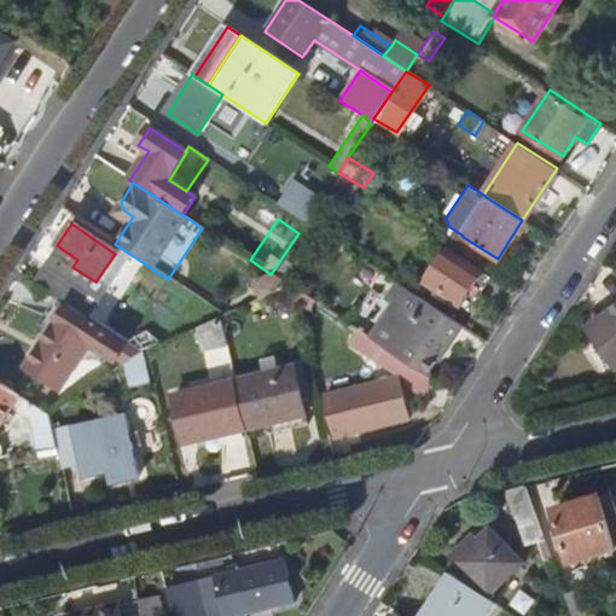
[(447,250),(424,284),(459,306),(480,273),(447,250)]
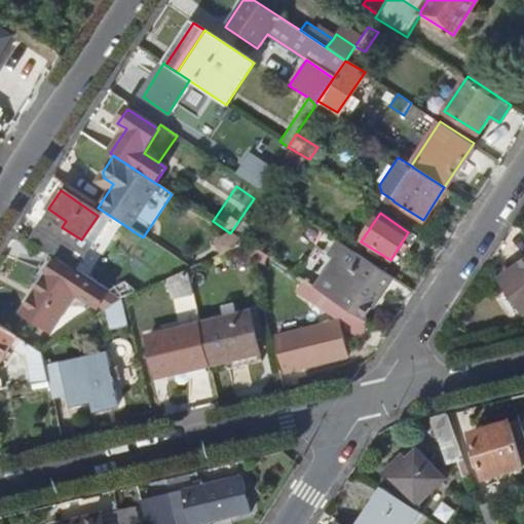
[(31,238),(67,260),(77,244),(41,221),(31,238)]
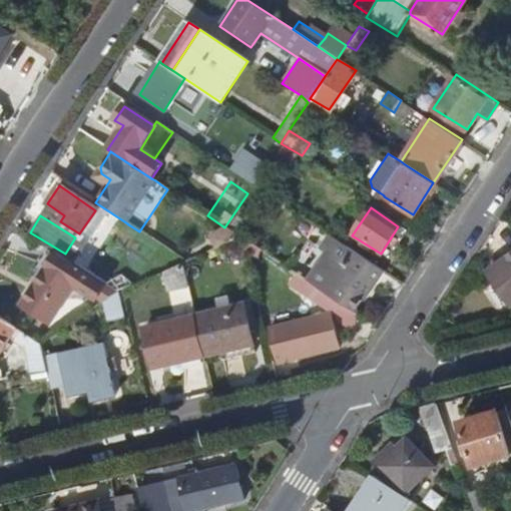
[(326,254),(309,282),(356,312),(365,297),(359,293),(362,287),(366,290),(369,290),(371,289),(372,287),(383,272),(328,235),(319,249),(326,254)]
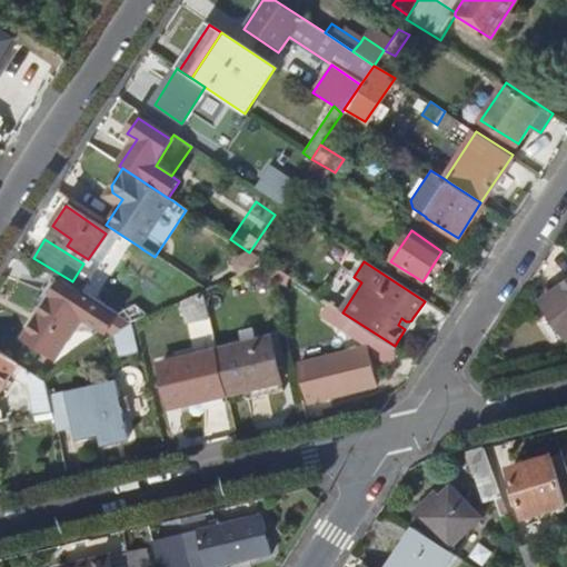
[(267,262),(271,281),(284,284),(287,276),(267,262)]
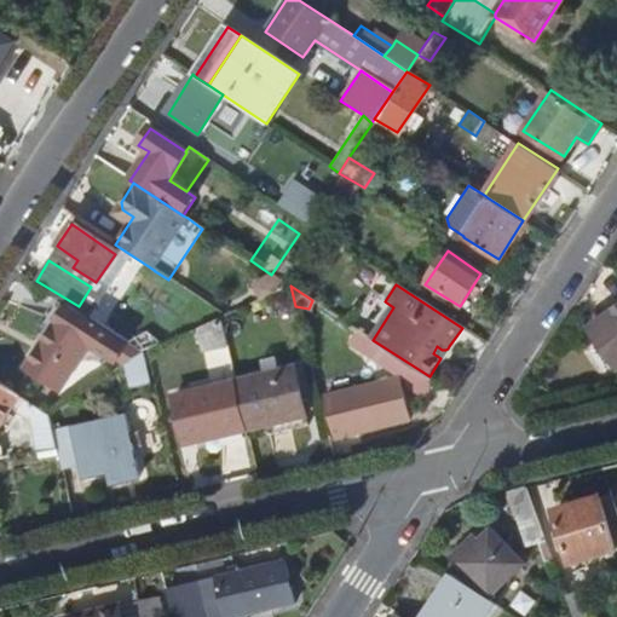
[(68,304),(23,368),(46,382),(76,340),(87,349),(113,363),(125,347),(84,319),(86,316),(68,304)]
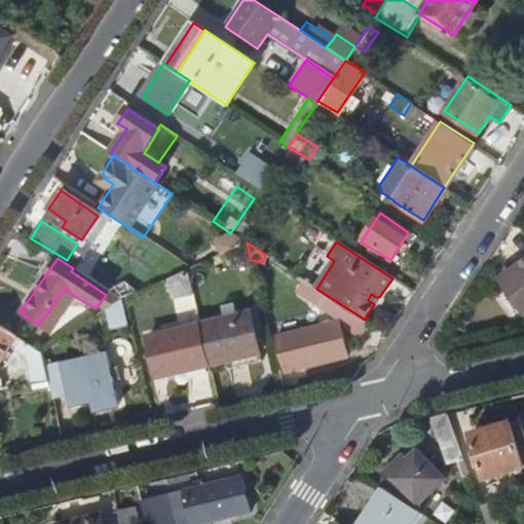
[(523,259),(497,279),(522,313),(523,310),(523,259)]
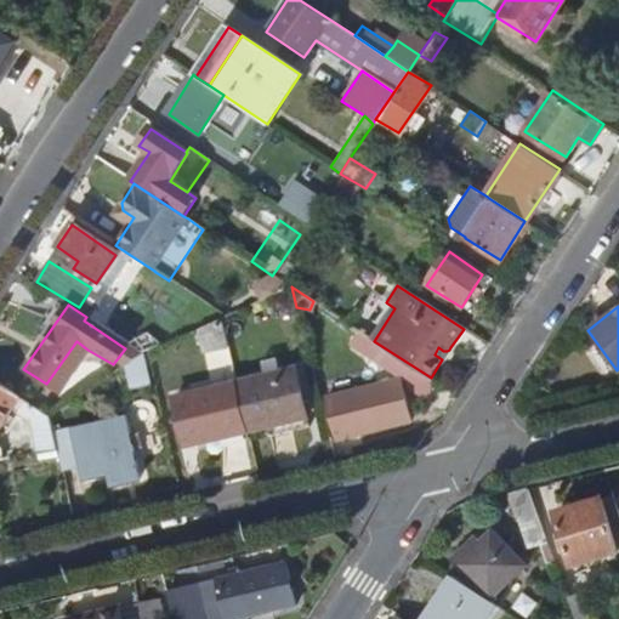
[(374,341),(365,336),(361,344),(380,356),(378,362),(391,372),(393,368),(410,380),(407,385),(422,396),(433,379),(431,378),(374,341)]
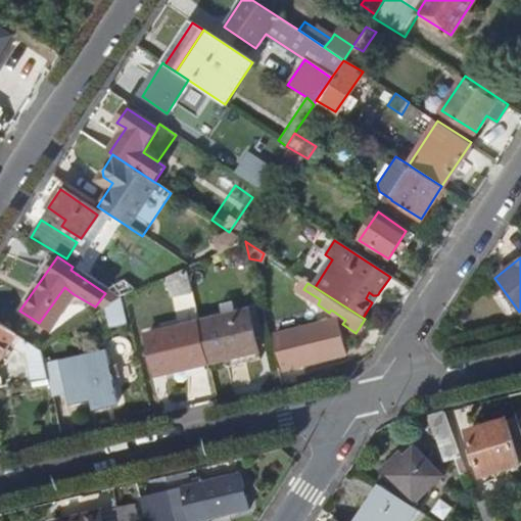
[(64,287),(39,323),(49,329),(74,294),(64,287)]
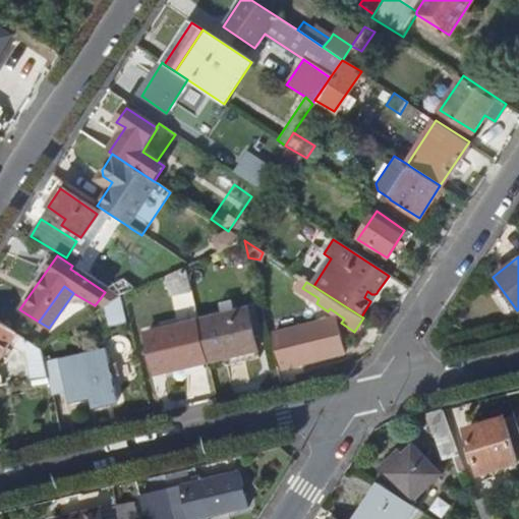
[(104,307),(108,326),(126,323),(120,296),(104,307)]
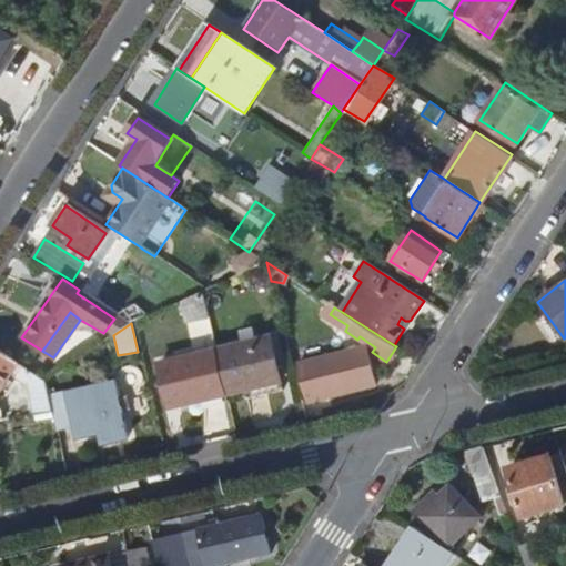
[(215,350),(224,390),(225,393),(279,382),(269,337),(215,350)]
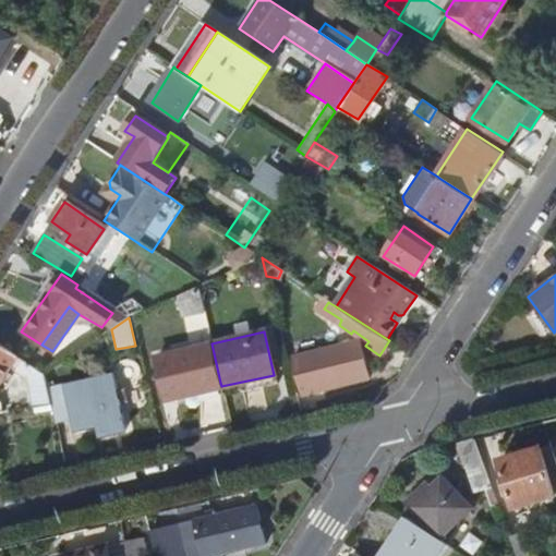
[(359,341),(292,357),(302,395),(367,377),(359,341)]
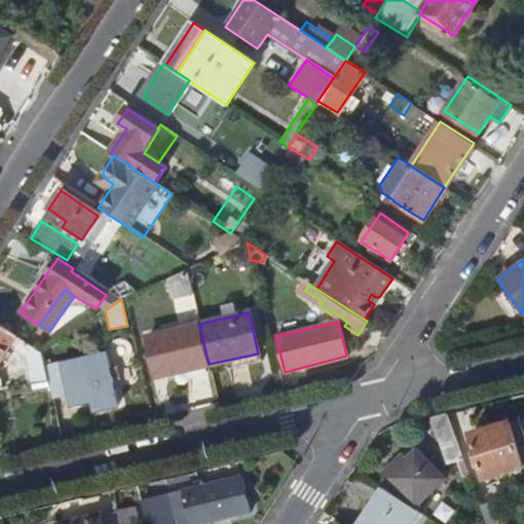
[(147,335),(157,376),(176,372),(176,368),(208,361),(199,324),(147,335)]
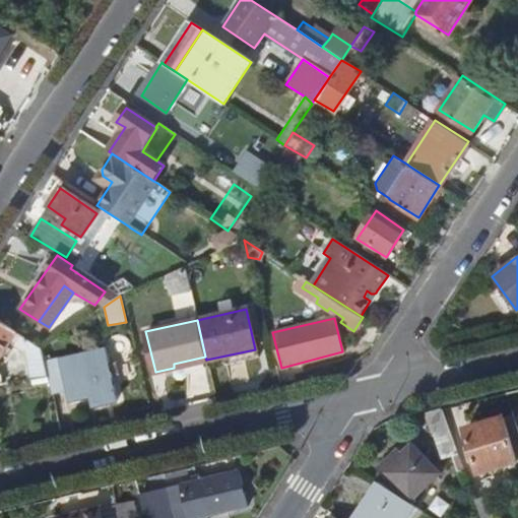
[(0,351),(7,341),(13,333),(0,323),(0,351)]
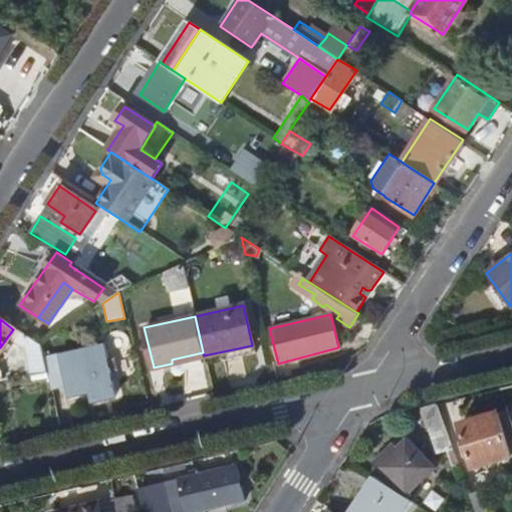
[(27,355),(32,372),(44,370),(41,357),(38,345),(13,329),(7,337),(30,352),(27,355)]
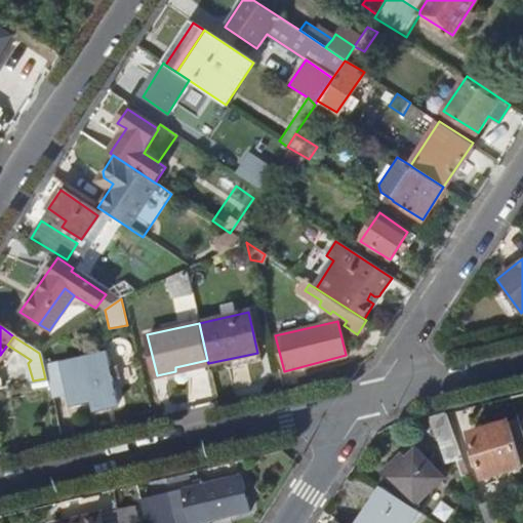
[(42,365),(45,378),(49,395),(66,392),(69,404),(88,399),(91,409),(116,403),(105,351),(42,365)]
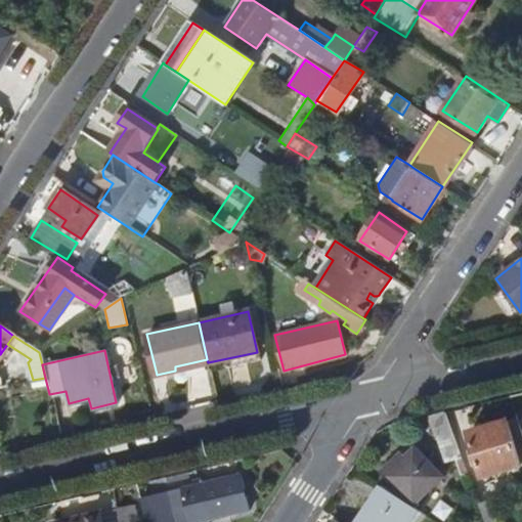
[(428,412),(445,461),(461,457),(444,409),(428,412)]
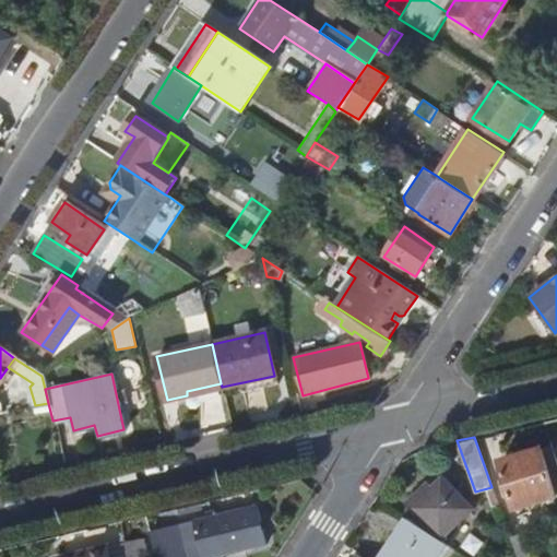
[(499,459),(512,506),(556,492),(556,467),(549,443),(499,459)]
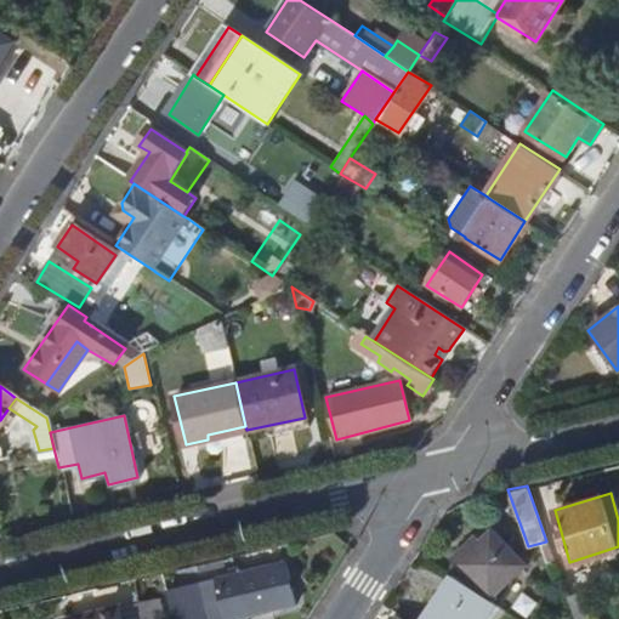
[(458,563),(490,597),(524,564),(492,529),(458,563)]
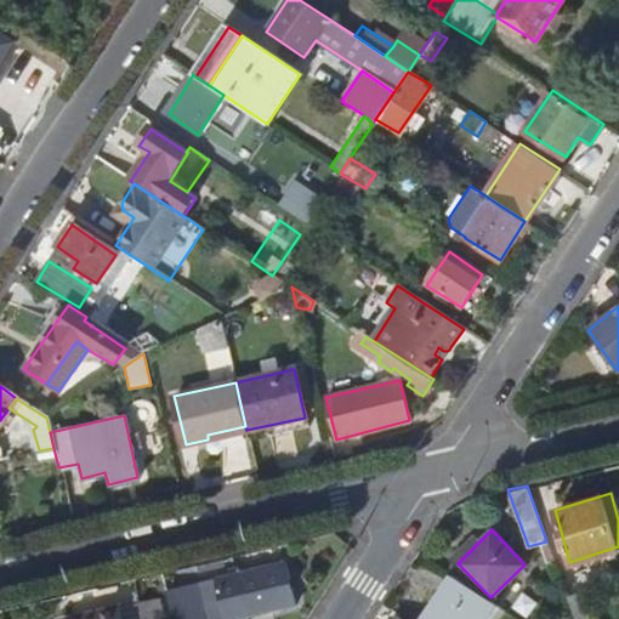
[(283,564),(176,588),(182,618),(186,618),(204,615),(204,618),(227,618),(291,605),(283,564)]
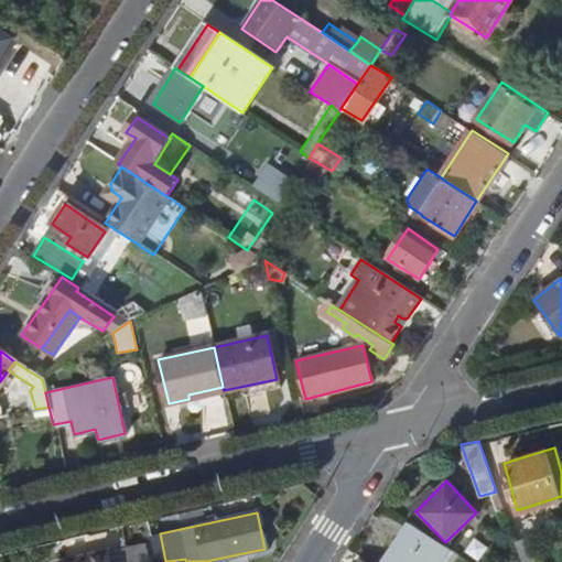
[(411,521),(382,561),(438,561),(449,547),(411,521)]
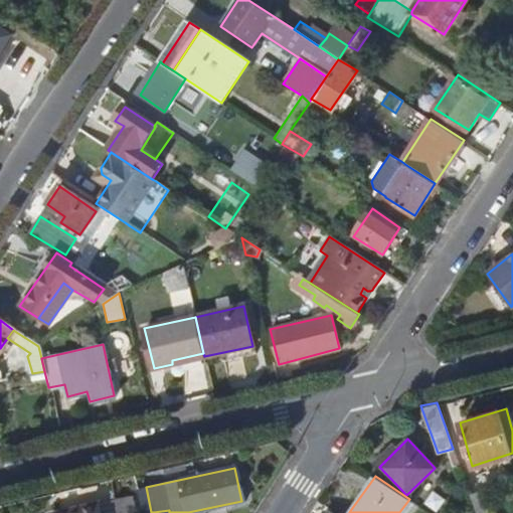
[(114,499),(115,512),(132,512),(131,497),(114,499)]
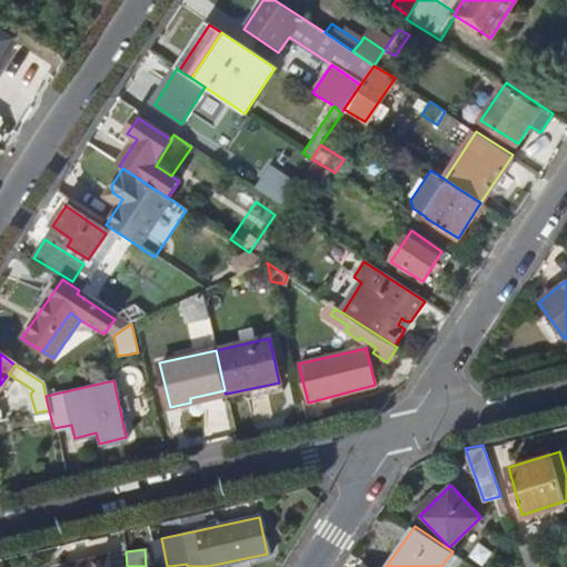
[(127,566),(126,551),(107,556),(109,566),(127,566)]
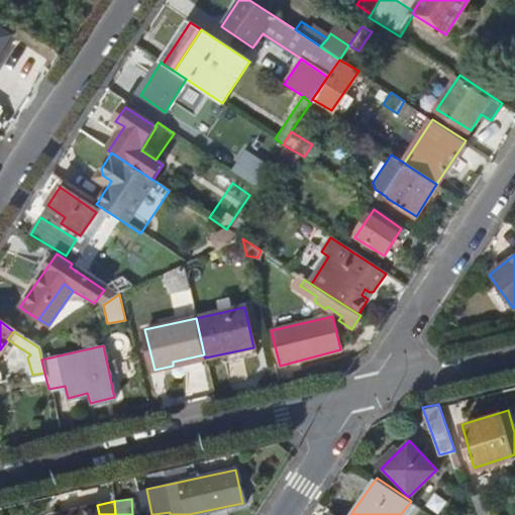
[(99,514),(97,505),(79,509),(80,513),(71,514),(68,514),(68,511),(50,514),(99,514)]
